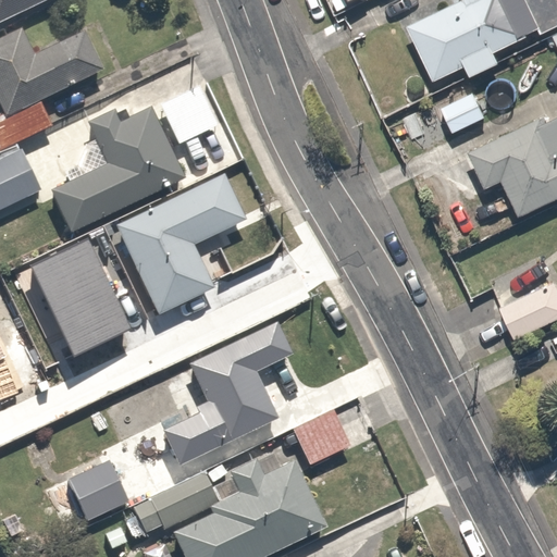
[(0,0),(0,25),(52,0),(0,0)]
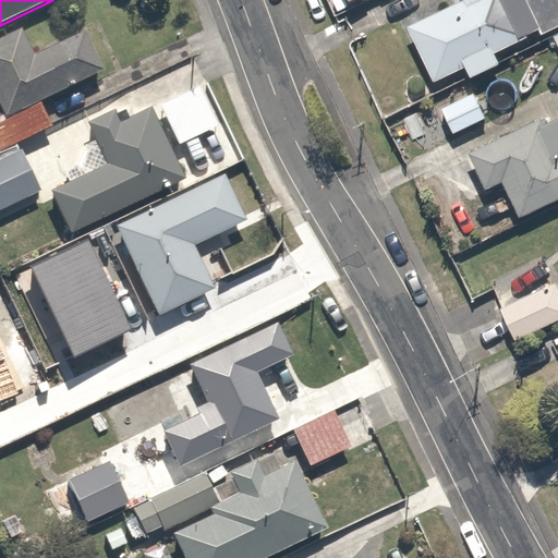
[(557,0),(456,0),(455,1),(456,5),(412,26),(438,82),(470,67),(474,77),(504,63),(499,52),(533,36),(532,34),(543,29),(546,35),(557,28),(557,0)]
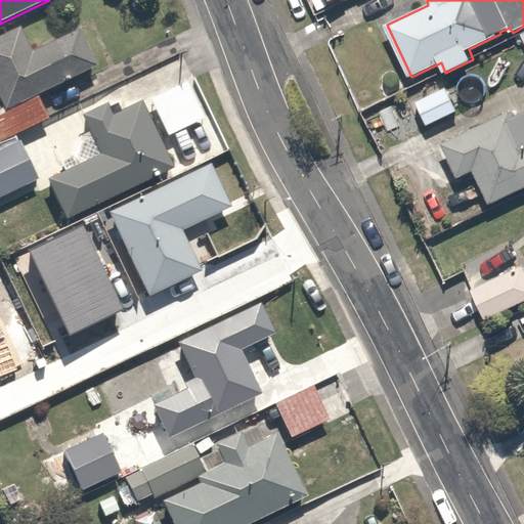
[(0,143),(52,119),(40,96),(99,68),(82,31),(34,52),(22,27),(0,37),(0,96),(8,112),(0,115),(0,143)]
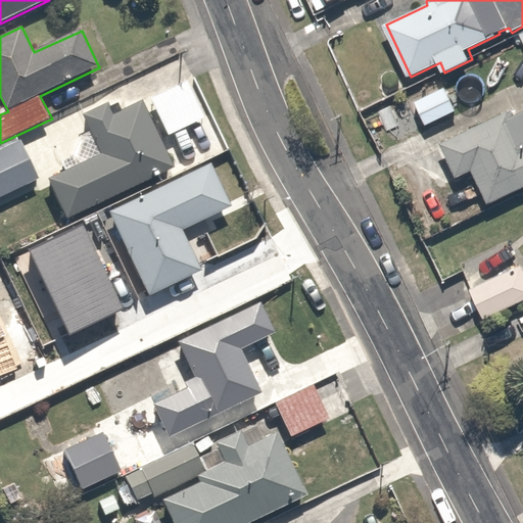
[(514,49),(522,45),(522,37),(521,34),(509,39),(514,49)]
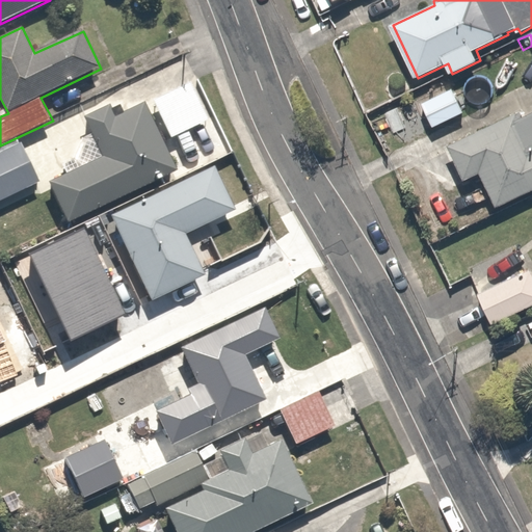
[(70,223),(179,171),(147,104),(125,114),(121,106),(113,110),(111,106),(84,117),(95,139),(87,139),(78,162),(68,168),(71,174),(50,183),(70,223)]
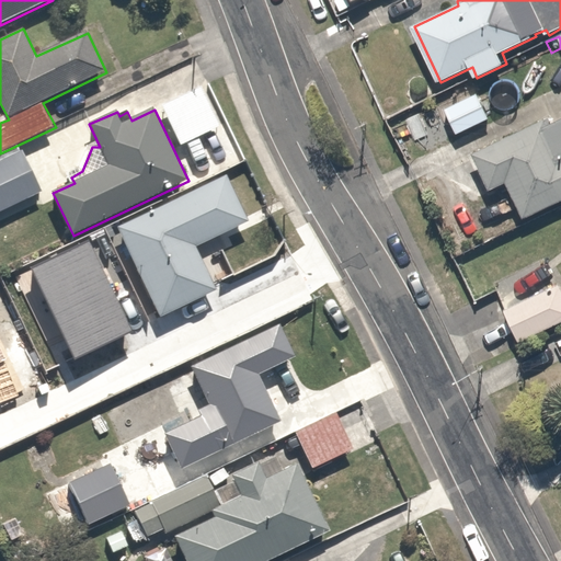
[(526,219),(560,202),(560,121),(557,123),(553,116),(474,152),(491,190),(508,182),(526,219)]
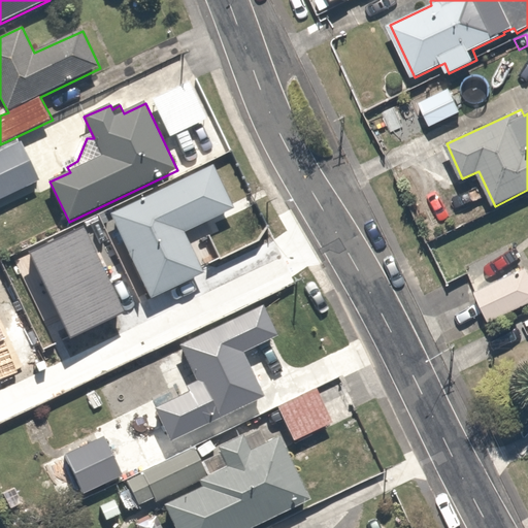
[(0,201),(41,182),(22,142),(0,152),(0,201)]
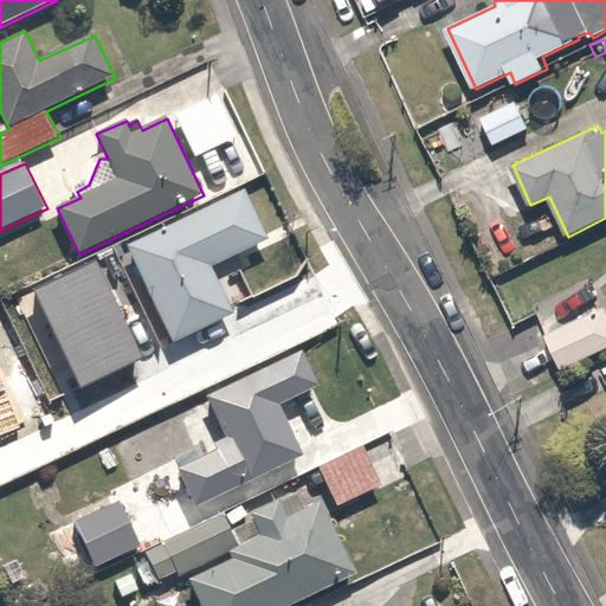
[(213,269),(270,242),(246,191),(127,247),(148,291),(122,303),(143,348),(169,336),(174,346),(234,316),(213,269)]
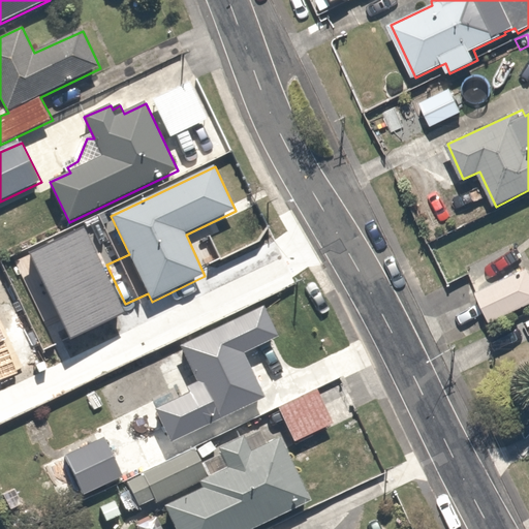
[(87,236),(82,225),(70,230),(75,242),(87,236)]
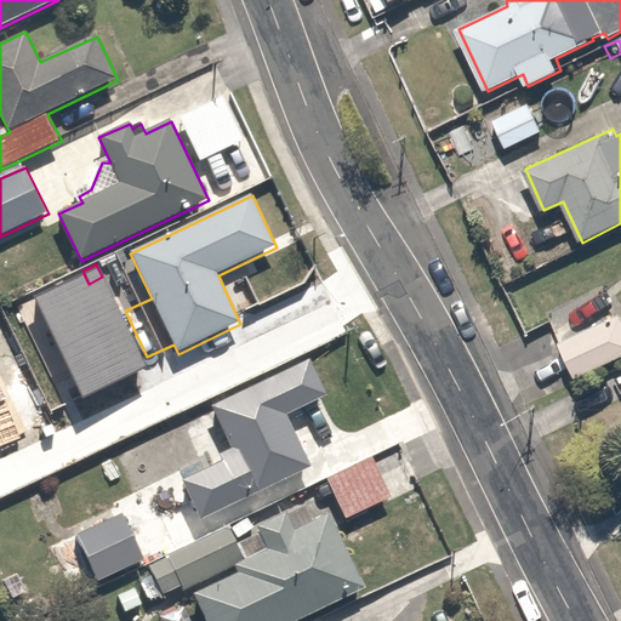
[(110,305),(103,290),(83,301),(90,315),(110,305)]
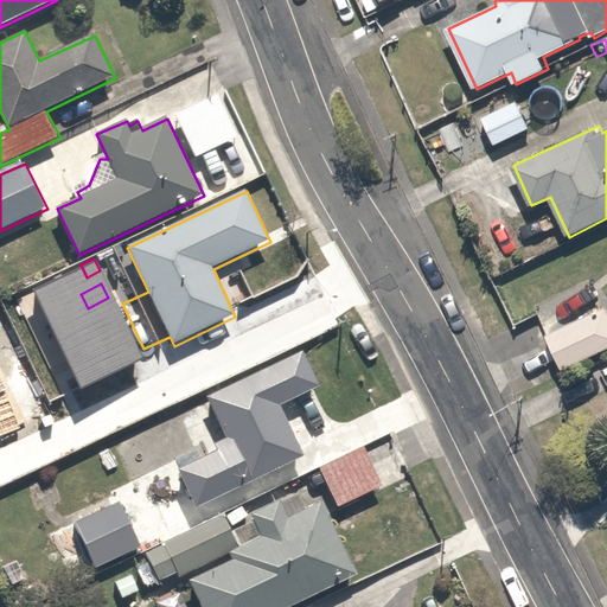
[(606,307),(548,333),(564,369),(606,349),(606,307)]
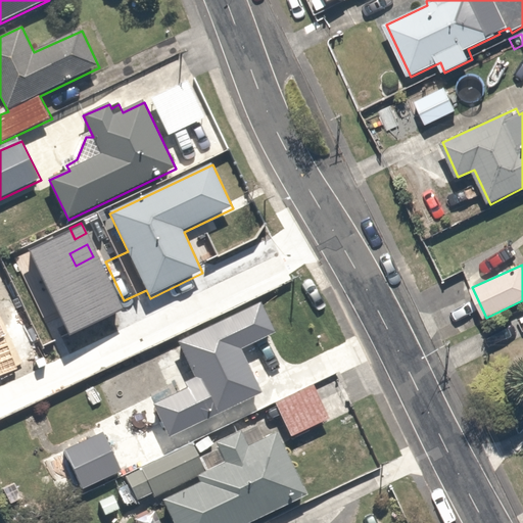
[(99,323),(96,279),(52,282),(55,325),(99,323)]
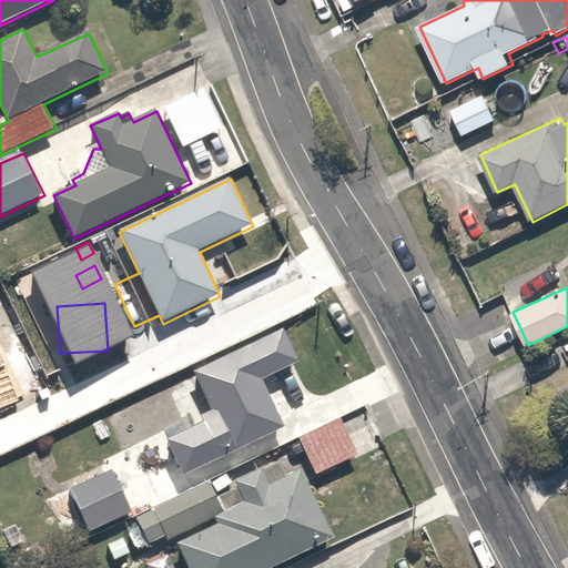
[(168,440),(184,477),(286,428),(263,381),(301,363),(284,330),(194,373),(203,393),(174,407),(185,432),(168,440)]
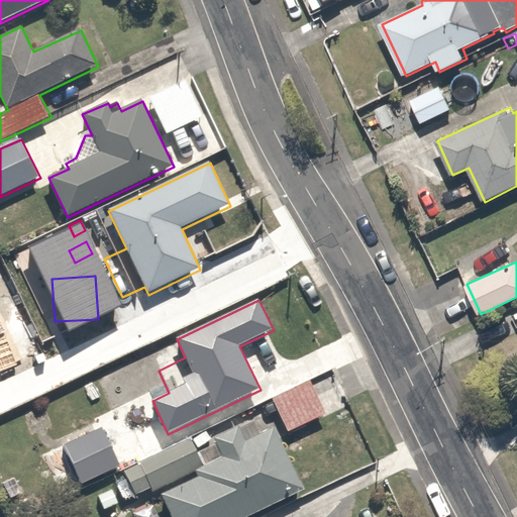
[(327,415),(311,382),(273,399),(289,433),(327,415)]
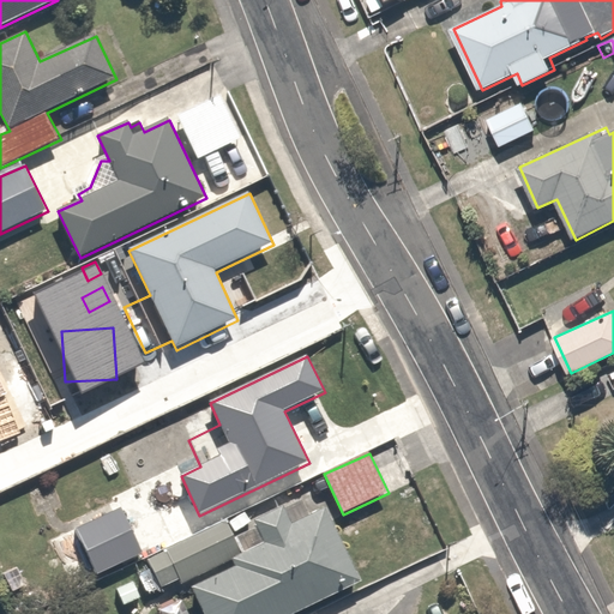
[(326,509),(309,516),(304,501),(286,510),(284,507),(254,522),(258,529),(235,539),(228,523),(149,560),(163,588),(181,581),(184,585),(233,561),(235,567),(192,589),(204,613),(296,613),(363,583),(326,509)]
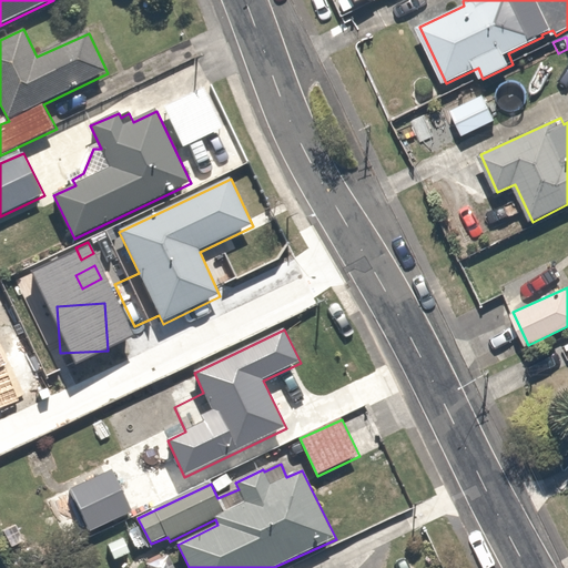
[(133,513),(113,470),(71,489),(82,515),(88,526),(91,533),(133,513)]
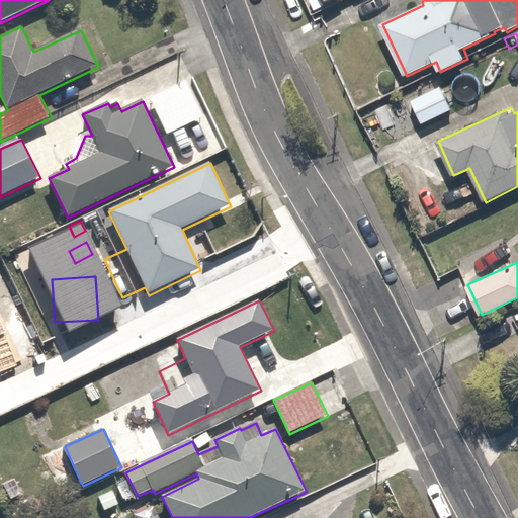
[(80,480),(75,469),(65,473),(70,484),(80,480)]
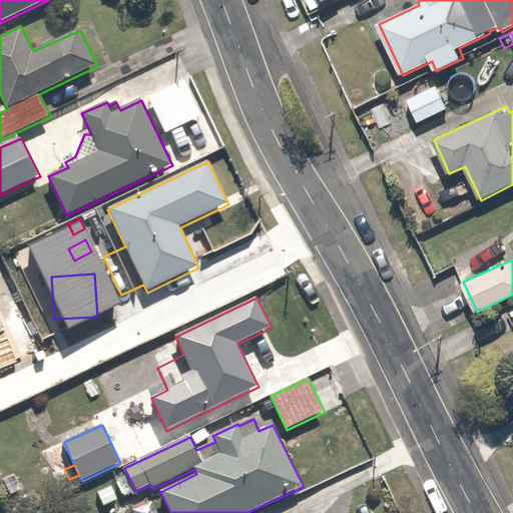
[(118,500),(112,487),(98,493),(104,507),(118,500)]
